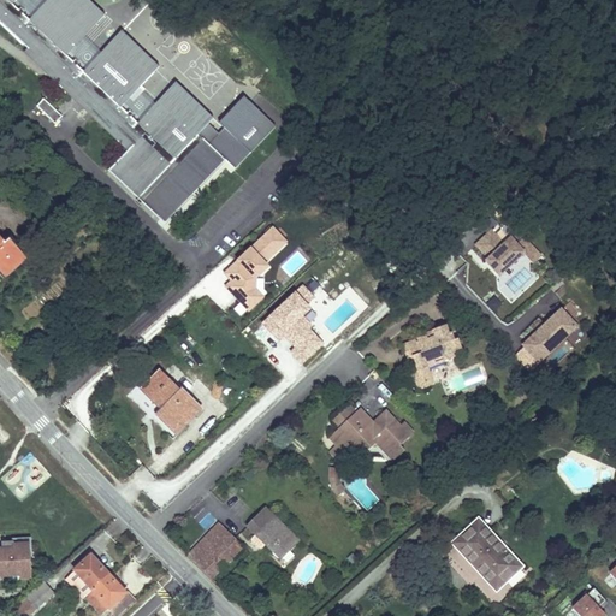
[(104,166),(161,221),(223,158),(236,170),(276,128),(244,98),(219,124),(224,129),(220,132),(208,123),(213,118),(176,82),(137,122),(130,130),(113,113),(120,106),(157,69),(119,33),(83,71),(76,78),(59,61),(66,54),(102,17),(84,0),(47,0),(29,19),(12,3),(15,0),(0,0),(0,21),(23,43),(28,39),(37,48),(34,52),(128,141),(123,146),(104,166)]
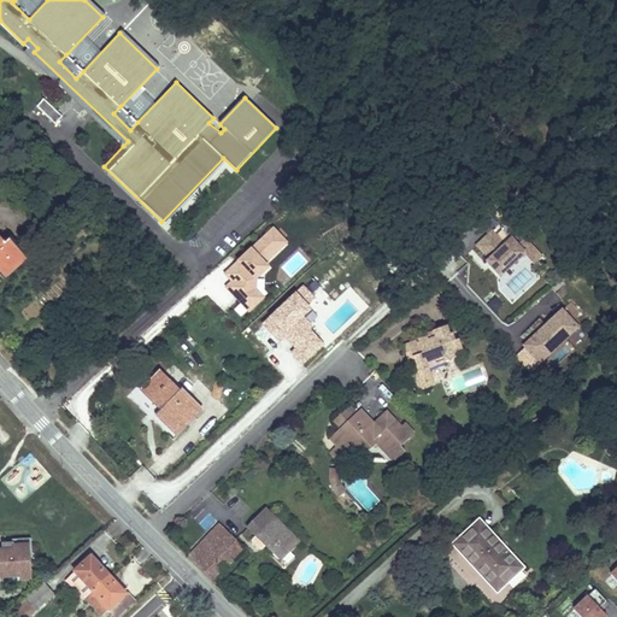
[(83,71),(66,54),(59,62),(76,78),(83,71)]
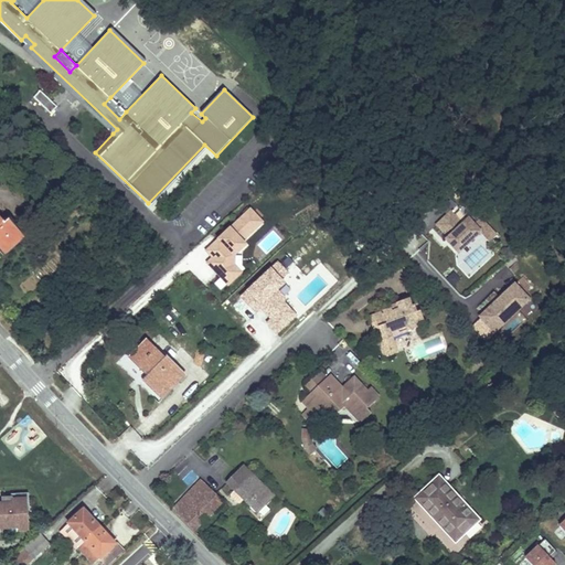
[(49,114),(56,105),(40,89),(32,97),(49,114)]
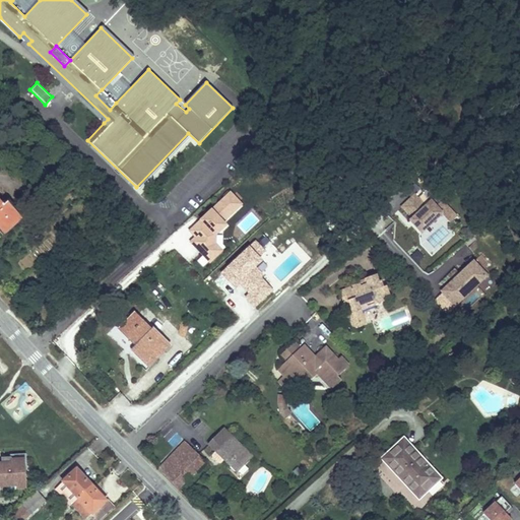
[(116,103),(102,89),(95,95),(110,110),(116,103)]
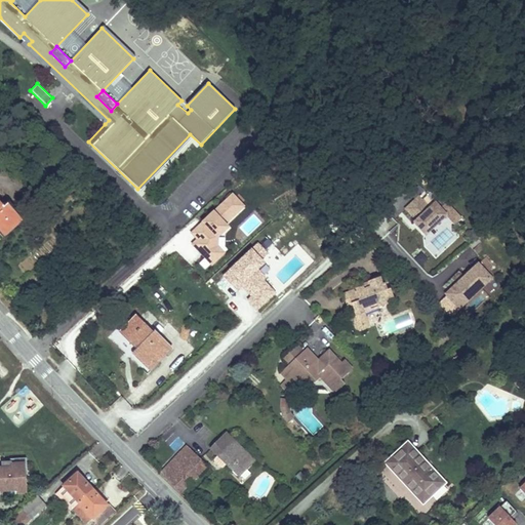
[(210,267),(225,251),(212,239),(246,206),(230,189),(182,237),(203,259),(210,267)]
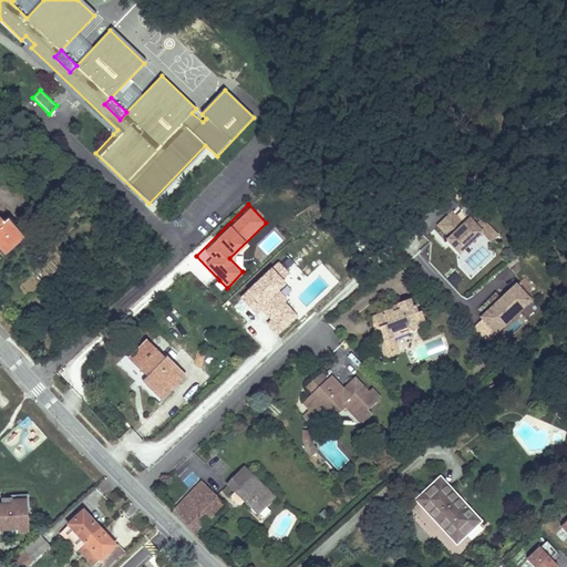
[(466,214),(462,219),(452,210),(435,229),(462,253),(483,227),(466,214)]
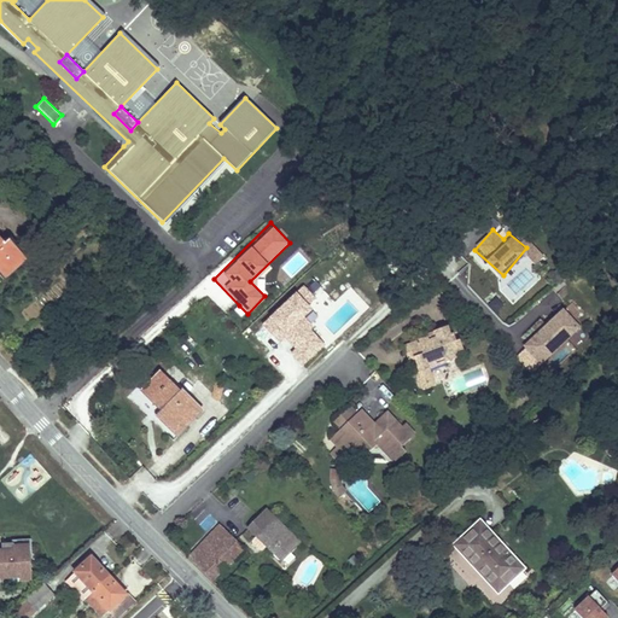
[(5,246),(0,240),(0,270),(6,278),(25,261),(10,243),(5,246)]
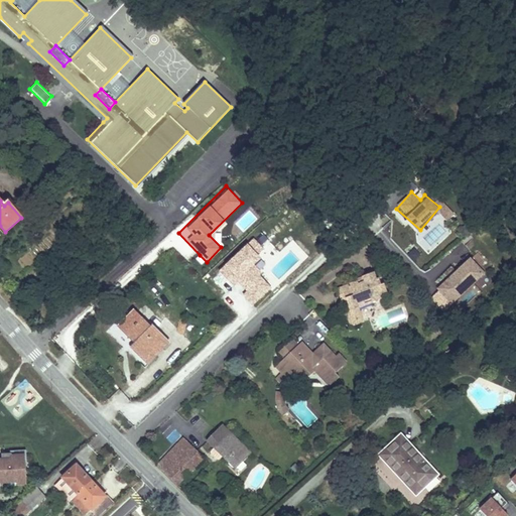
[(446,206),(439,214),(446,220),(454,212),(446,206)]
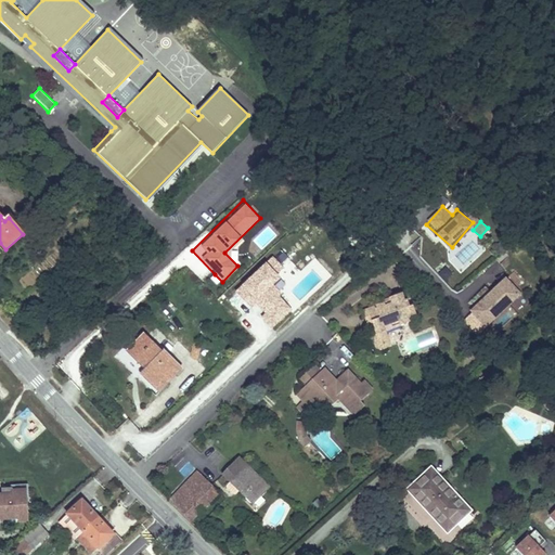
[(397,240),(404,249),(418,239),(411,229),(397,240)]
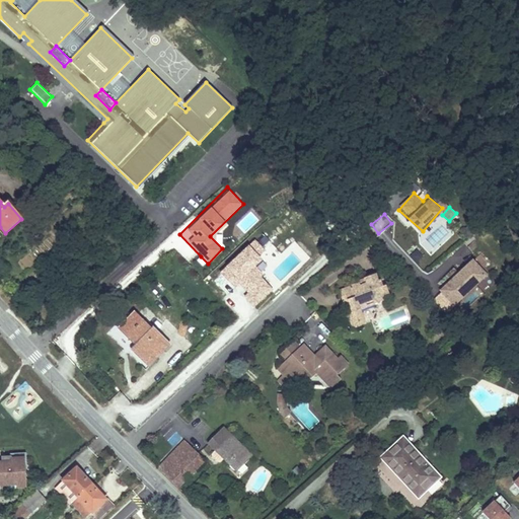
[(251,307),(274,288),(252,266),(274,246),(261,233),(212,278),(226,294),(233,287),(251,307)]
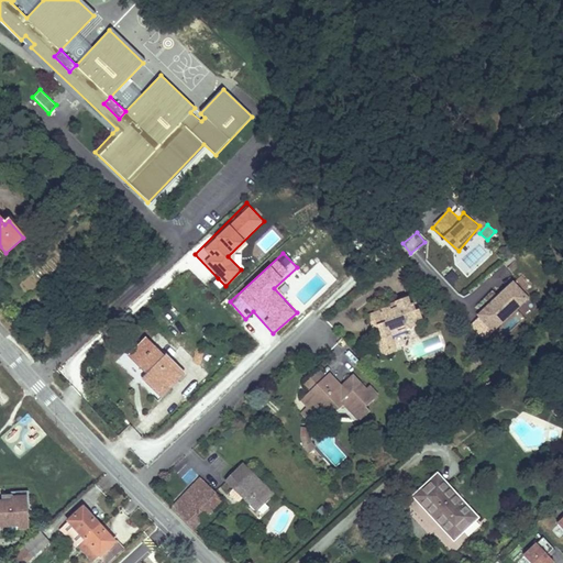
[(442,279),(452,286),(460,276),(450,269),(442,279)]
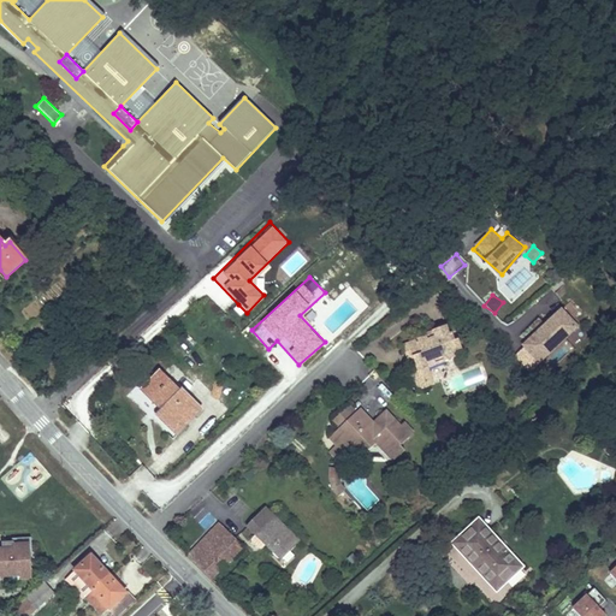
[(535,363),(579,324),(560,304),(517,343),(535,363)]
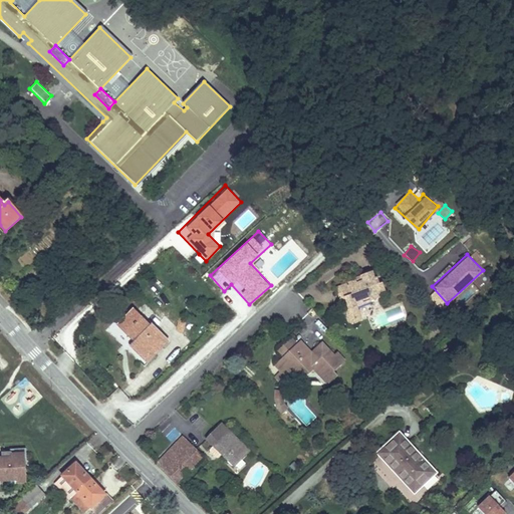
[(360,280),(350,284),(353,290),(355,289),(356,294),(349,296),(350,300),(353,309),(349,310),(354,325),(360,323),(358,318),(365,315),(362,306),(360,302),(374,297),(376,301),(386,298),(383,294),(391,292),(388,283),(386,284),(382,277),(380,278),(377,271),(366,275),(368,281),(362,283),(361,280),(360,280)]
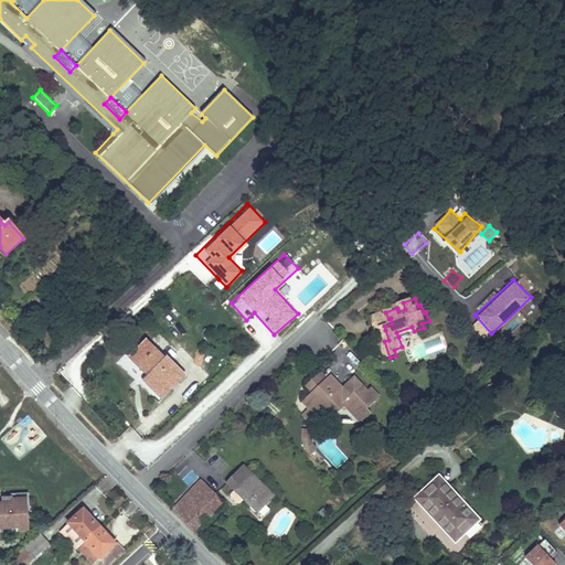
[(396,308),(397,308),(398,311),(405,309),(403,302),(395,306),(396,308)]
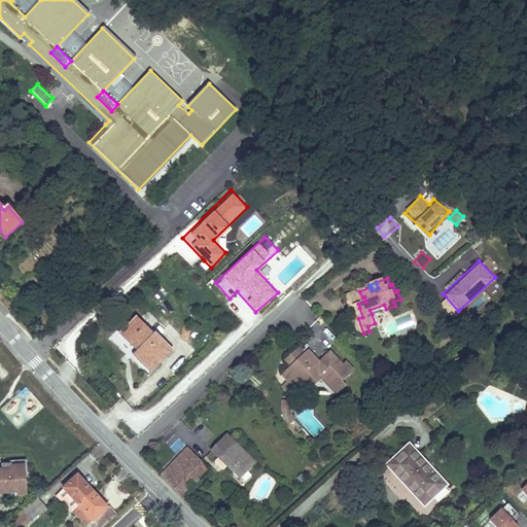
[(362,297),(359,291),(349,294),(355,309),(359,308),(358,304),(365,302),(364,296),(362,297)]
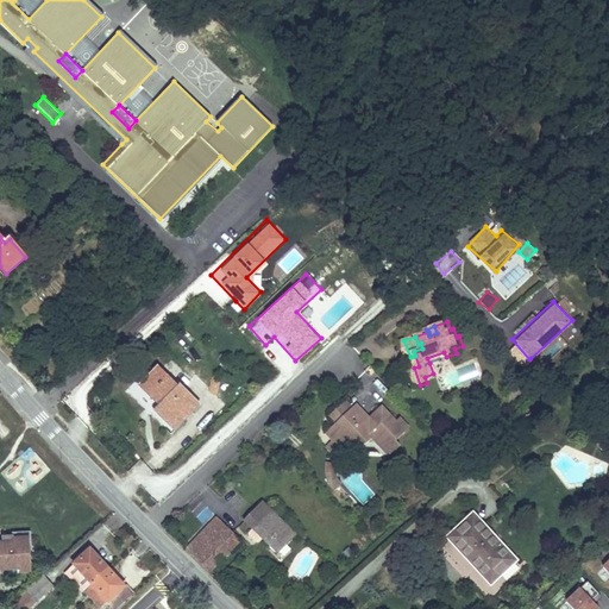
[(427,358),(429,363),(446,357),(444,352),(427,358)]
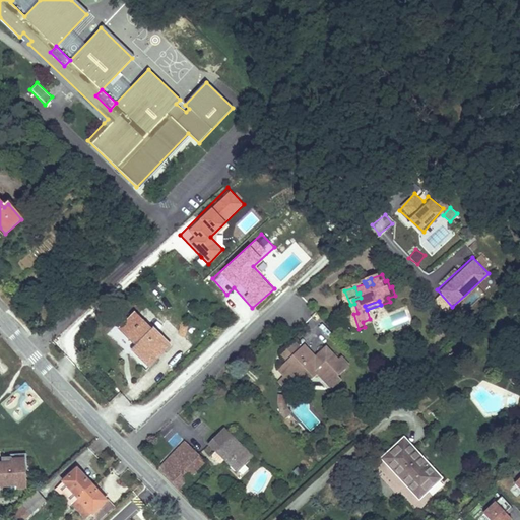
[(160,352),(173,341),(158,325),(157,326),(141,308),(124,323),(140,341),(135,344),(150,362),(160,352)]
